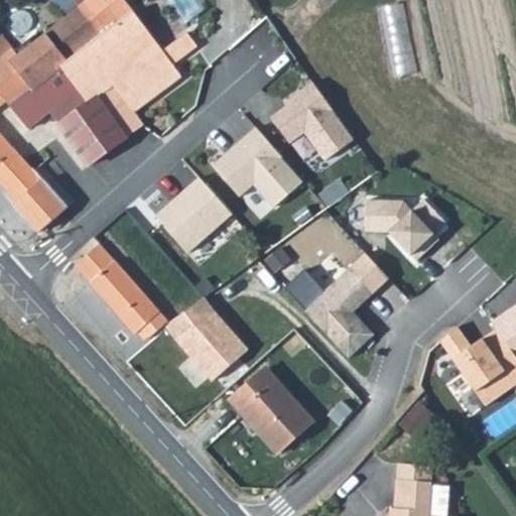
[(86,0),(80,5),(101,33),(133,9),(126,0),(86,0)]
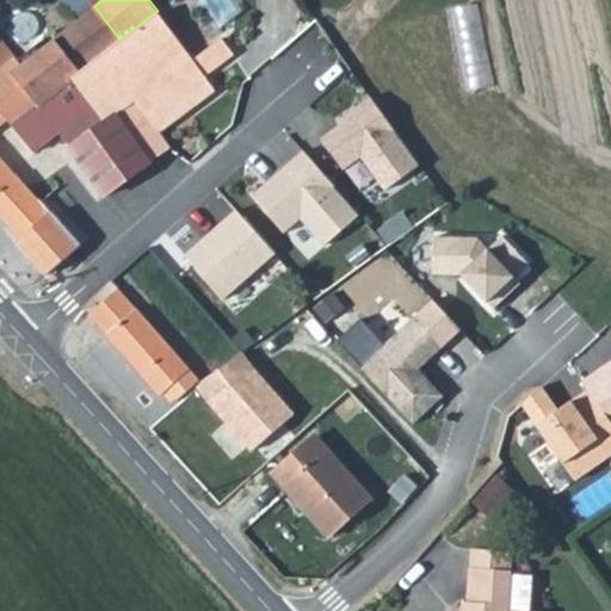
[(475,0),(450,7),(473,88),(499,81),(476,0),(475,0)]
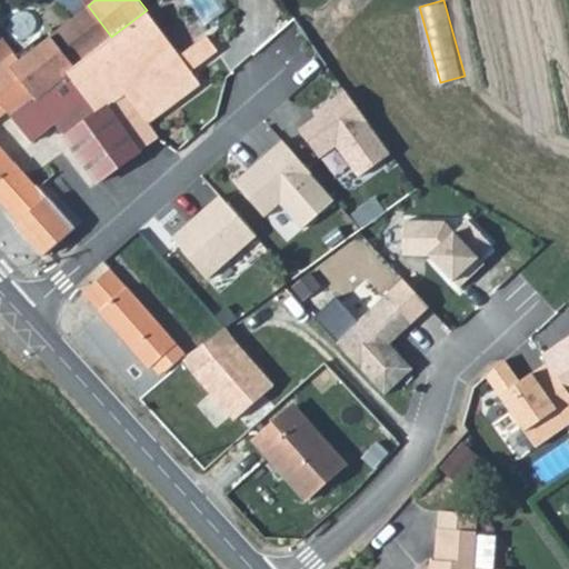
[(88,6),(52,32),(78,66),(109,41),(108,40),(111,37),(88,6)]
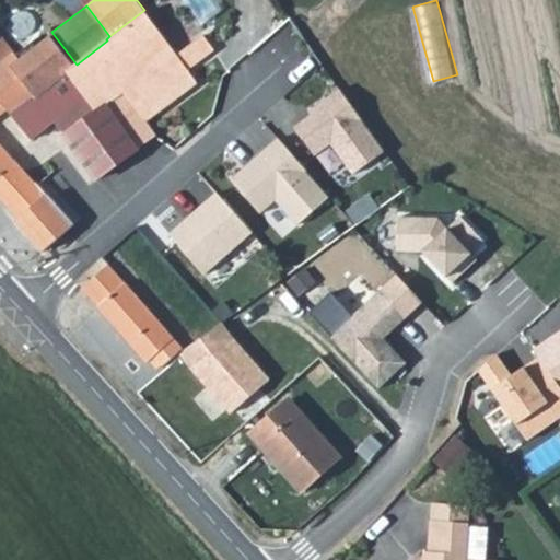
[(109,36),(106,39),(107,41),(159,108),(197,80),(144,10),(109,36)]
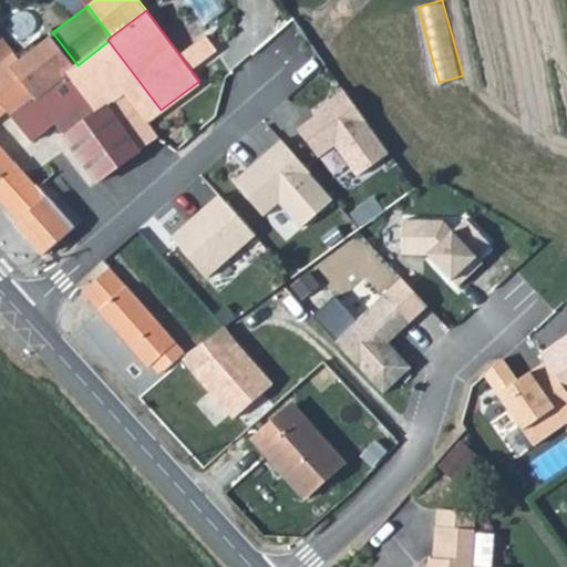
[(0,69),(21,55),(14,49),(0,28),(0,69)]
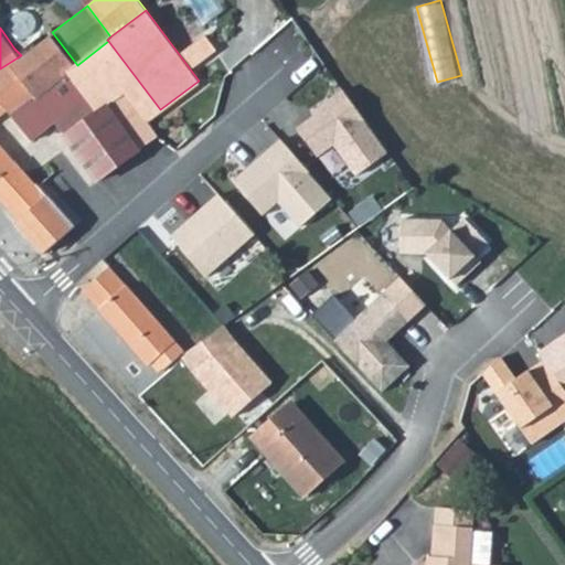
[(0,112),(4,109),(27,138),(53,118),(94,88),(139,147),(157,134),(147,119),(160,109),(108,41),(77,65),(52,32),(21,55),(0,68),(0,112)]
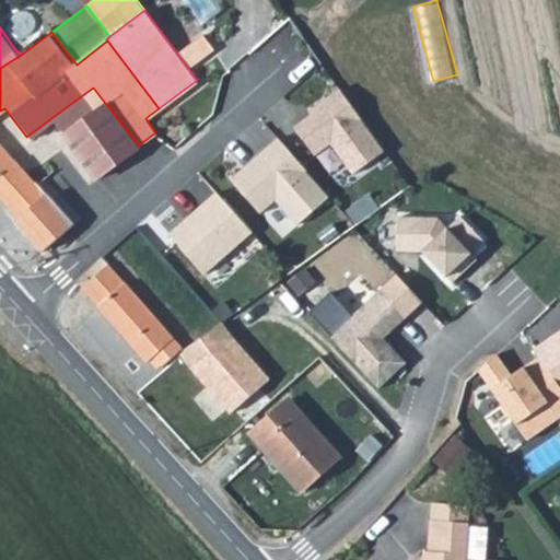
[(93,88),(53,117),(97,176),(138,146),(93,88)]
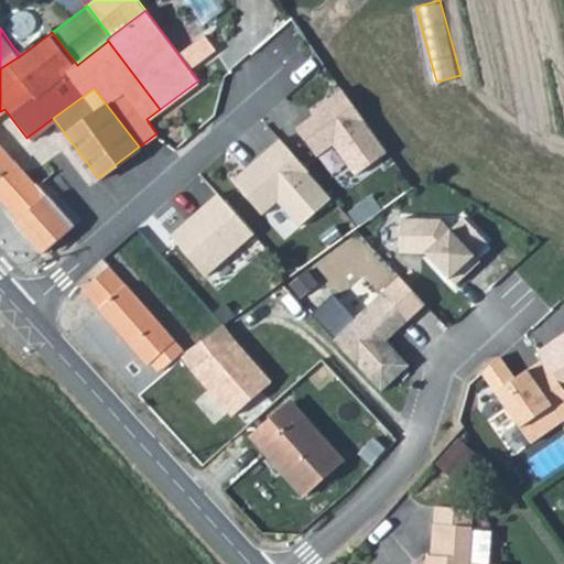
[(344,89),(313,111),(316,115),(299,128),(320,156),(336,144),(358,175),(390,152),(344,89)]
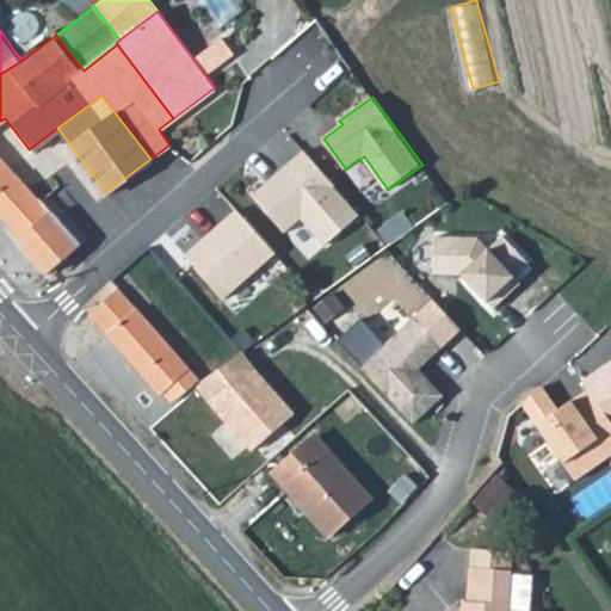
[(266,180),(252,193),(284,230),(300,216),(325,244),(359,213),(302,148),(275,173),(278,177),(273,180),(266,180)]
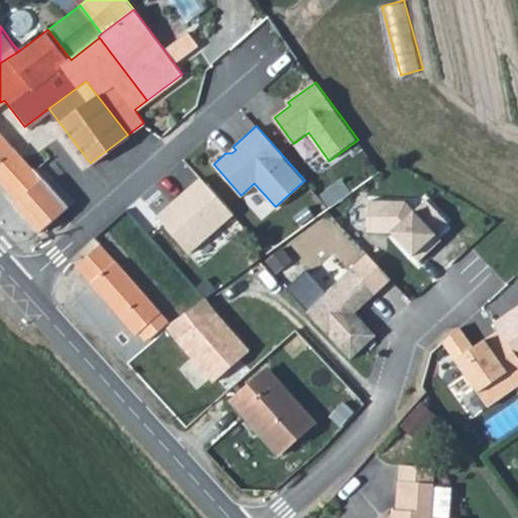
[(2,136),(0,138),(0,181),(15,198),(13,201),(44,235),(71,211),(2,136)]
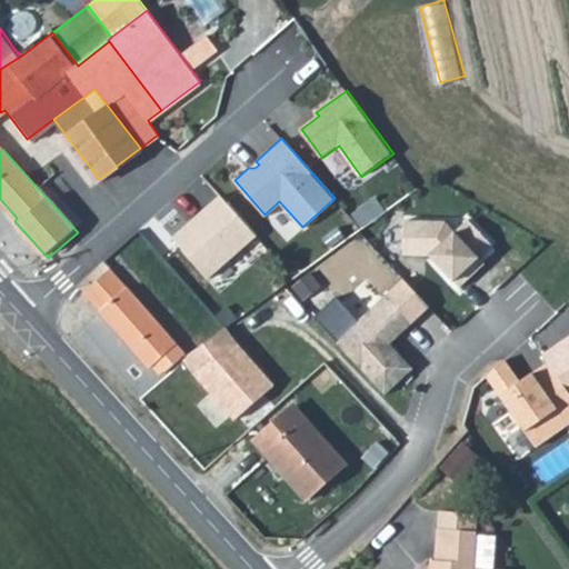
[(219,193),(171,233),(207,276),(255,236),(219,193)]
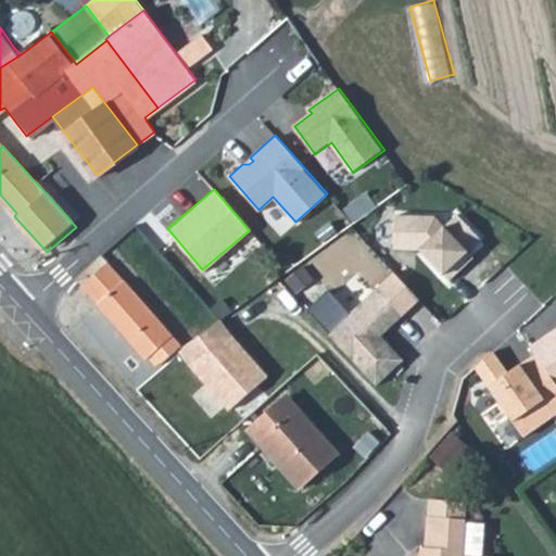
[(395,216),(393,249),(420,250),(450,282),(475,258),(469,253),(482,241),(457,215),(445,227),(436,217),(395,216)]
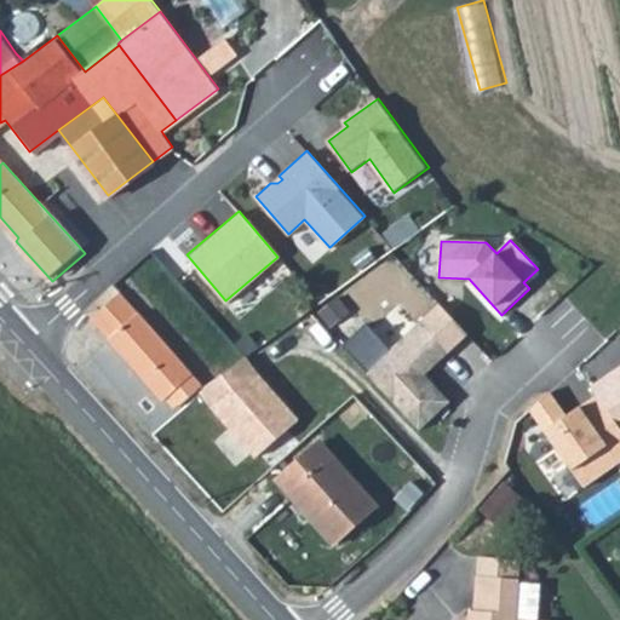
[(126,293),(98,320),(172,401),(174,399),(183,406),(199,391),(207,384),(126,293)]
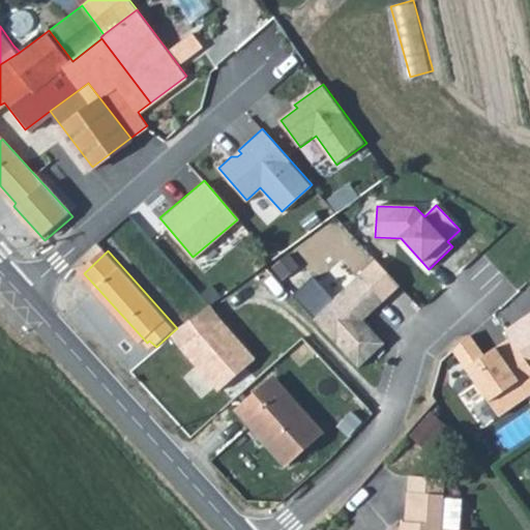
[(360,275),(312,320),(357,369),(384,344),(362,319),(367,314),(369,316),(384,301),(360,275)]
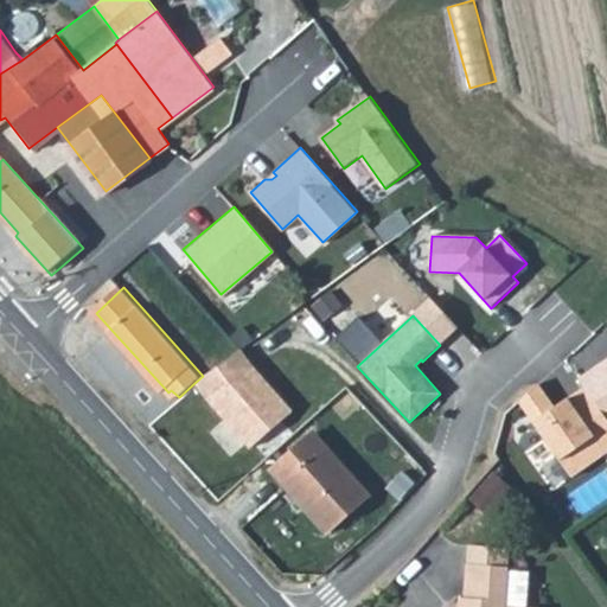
[(298,410),(240,346),(203,376),(195,383),(254,451),(298,410)]
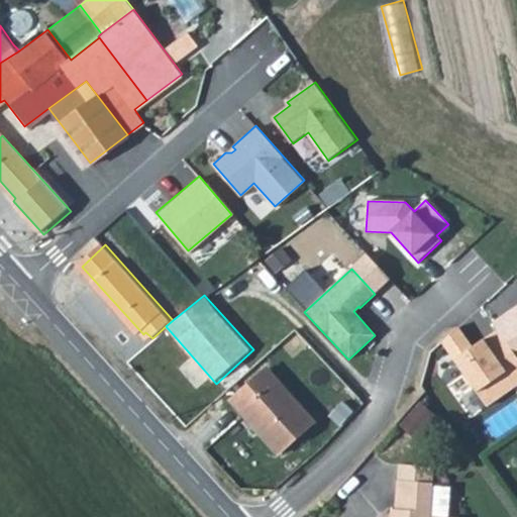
[(516,308),(508,315),(516,328),(516,308)]
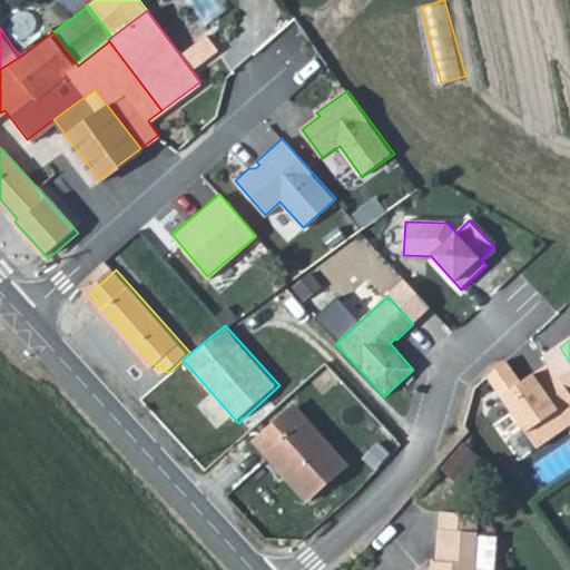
[(505,361),(488,377),(538,449),(569,425),(569,391),(550,363),(533,374),(534,380),(524,386),(505,361)]
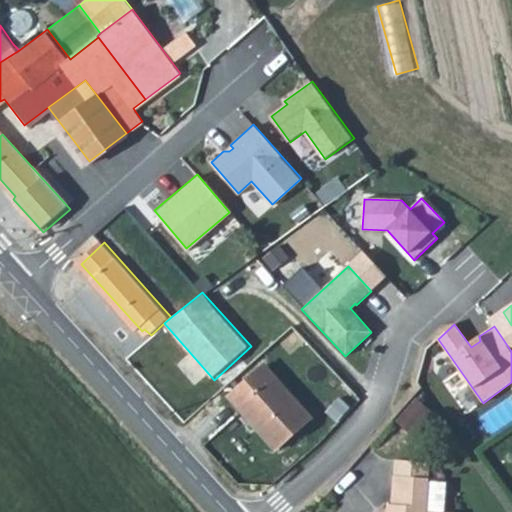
[(265,363),(229,395),(276,446),(311,415),(265,363)]
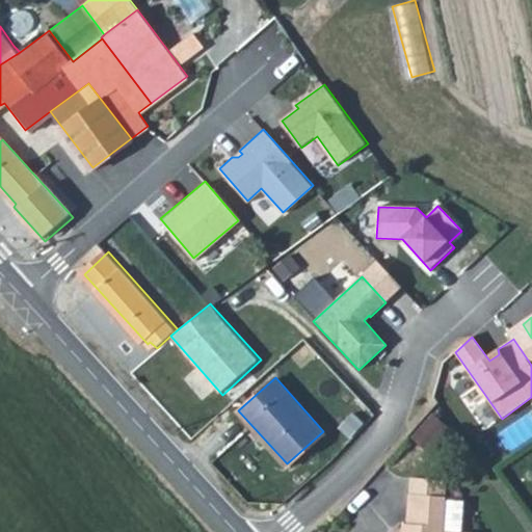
[(432,418),(414,439),(427,451),(446,430),(432,418)]
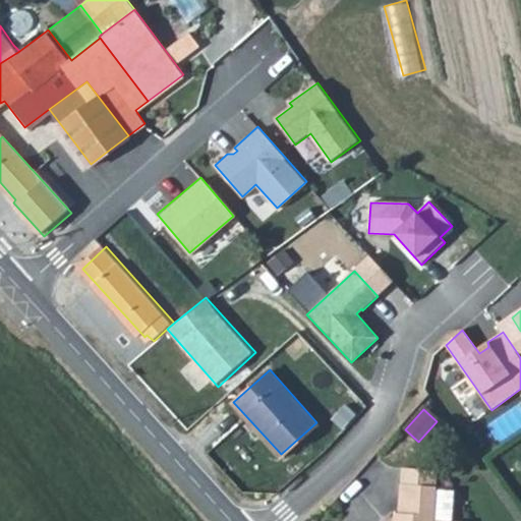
[(425,473),(393,472),(392,487),(424,488),(425,473)]
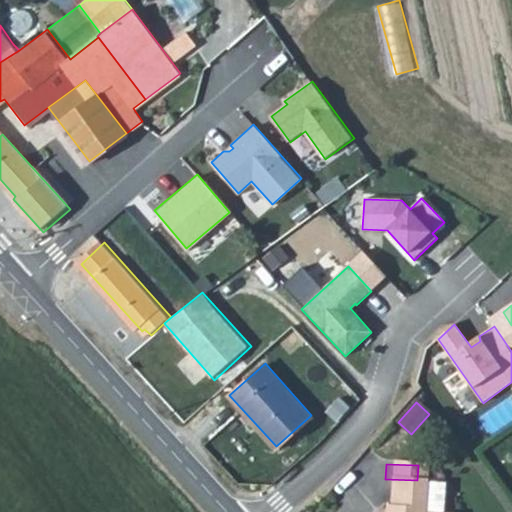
[(375,511),(418,511),(419,481),(417,480),(385,479),(383,479),(383,499),(376,499),(375,511)]
